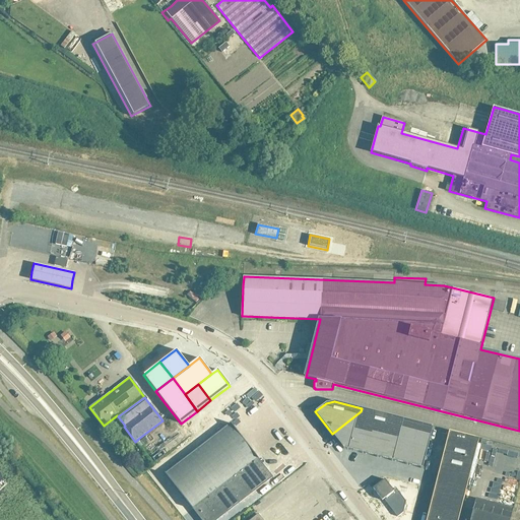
[(391,415),(362,408),(361,411),(351,450),(381,458),(391,415)]
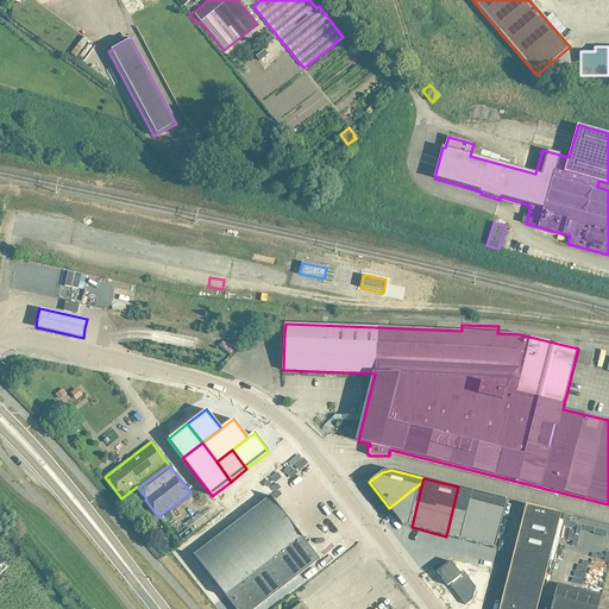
[(412,527),(422,482),(389,508),(402,525),(412,527)]
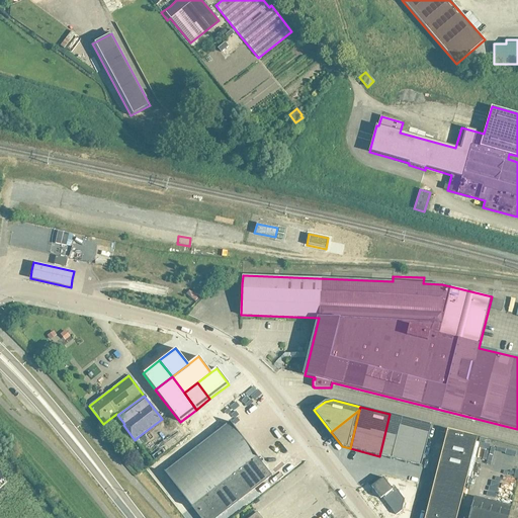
[(404,418),(390,414),(379,456),(394,459),(404,418)]
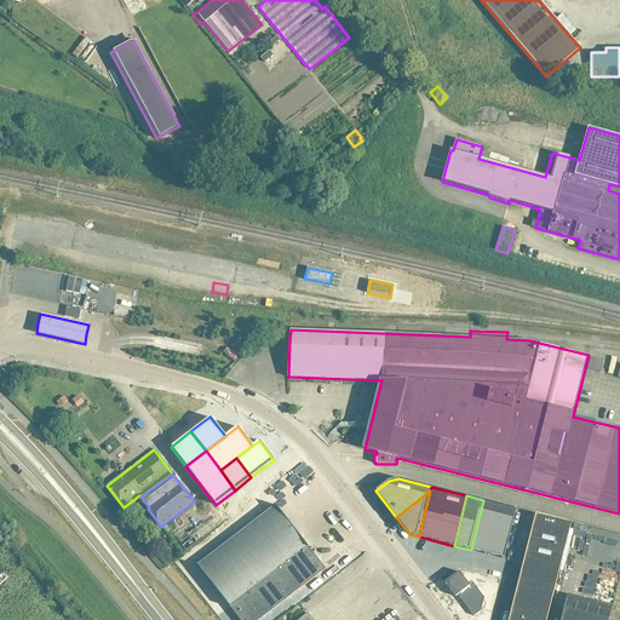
[(471,550),(489,555),(501,505),(483,500),(471,550)]
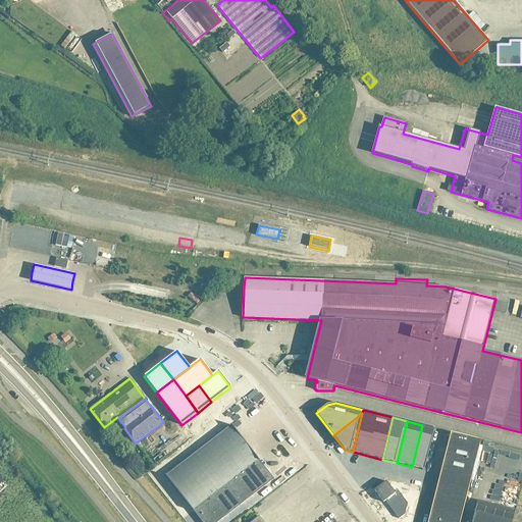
[(173,449),(197,429),(192,424),(169,442),(173,449)]
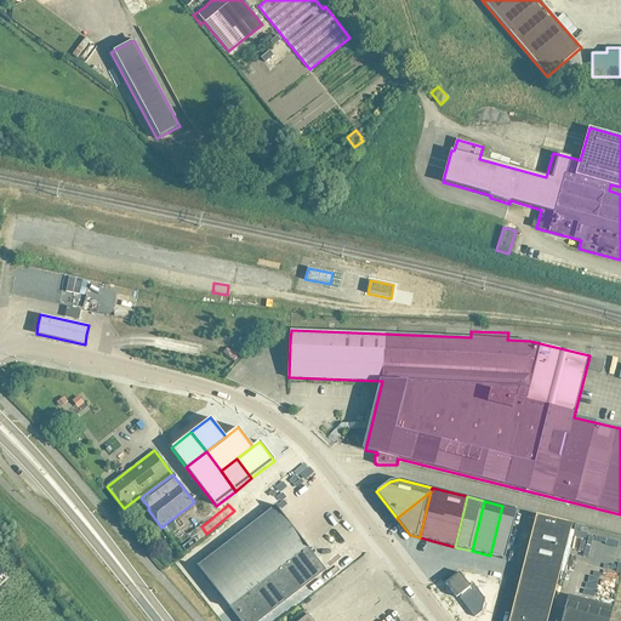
[(275,506),(216,552),(206,540),(191,552),(200,564),(197,567),(229,608),(308,547),(275,506)]
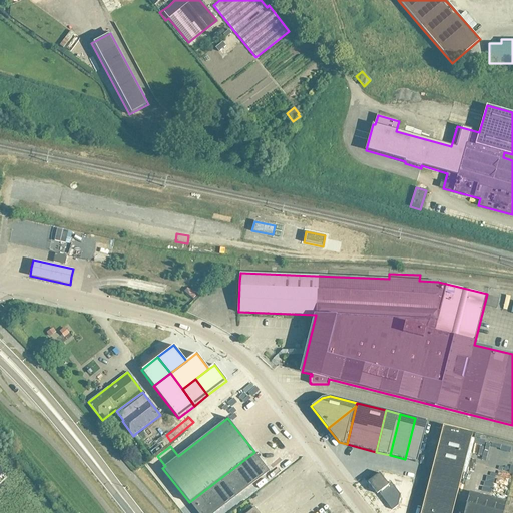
[(427,421),(415,418),(405,459),(417,462),(427,421)]
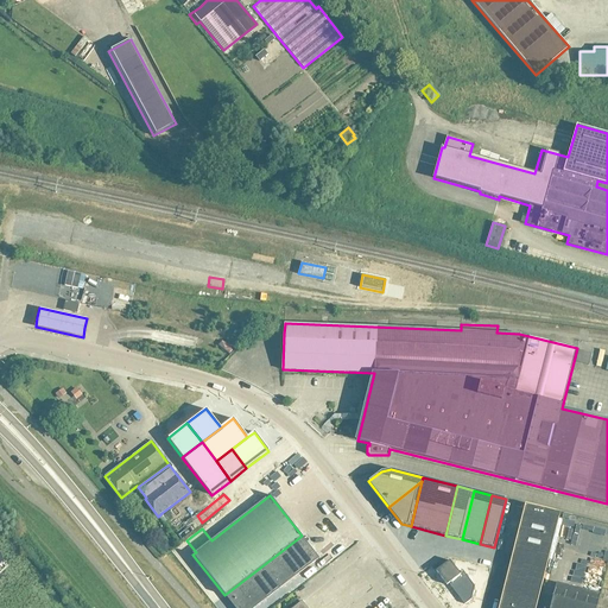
[(521,518),(556,526),(559,513),(525,504),(521,518)]
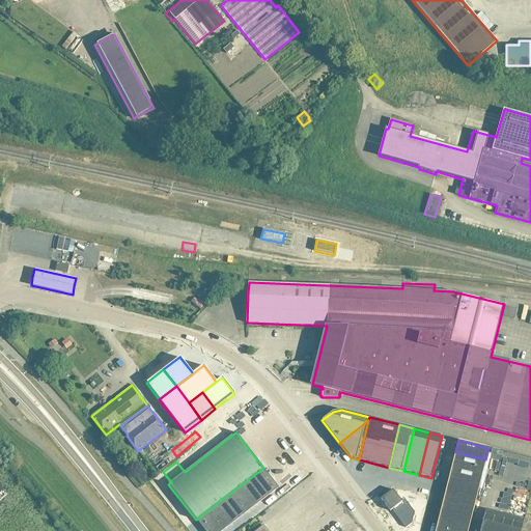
[(482,472),(485,459),(455,452),(452,464),(482,472)]
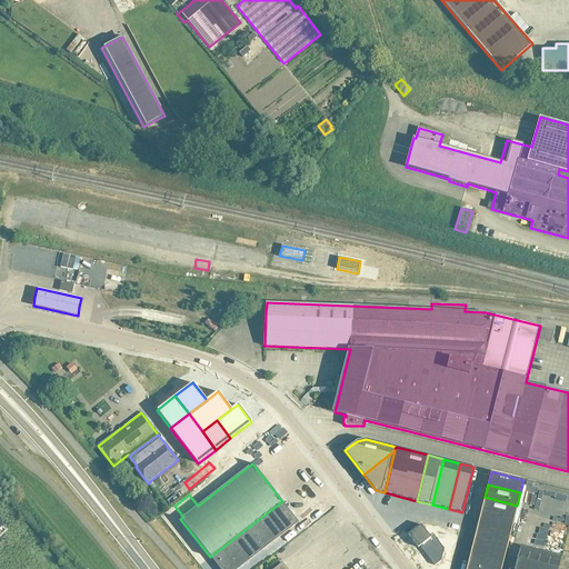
[(167,497),(171,503),(182,496),(178,489),(167,497)]
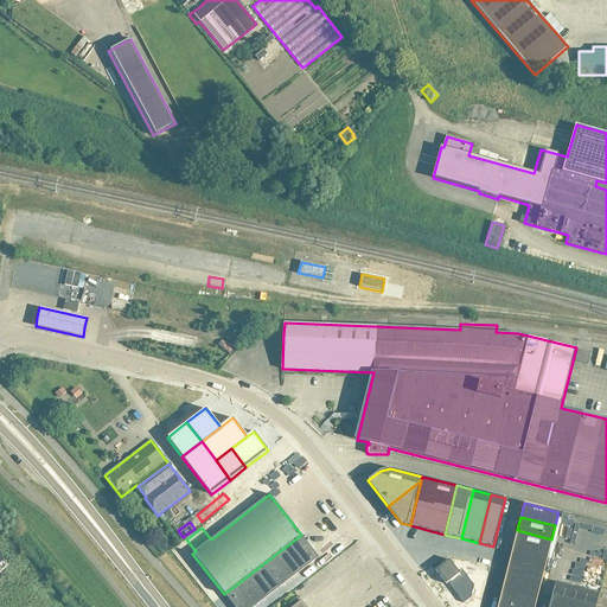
[(549,553),(551,540),(517,530),(513,544),(549,553)]
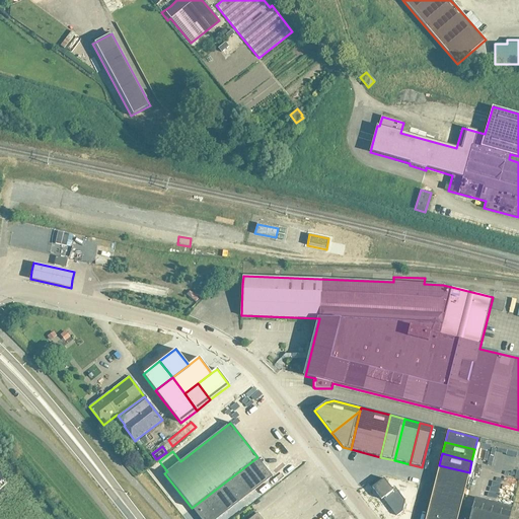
[(257,457),(192,508),(200,518),(216,518),(272,476),(257,457)]
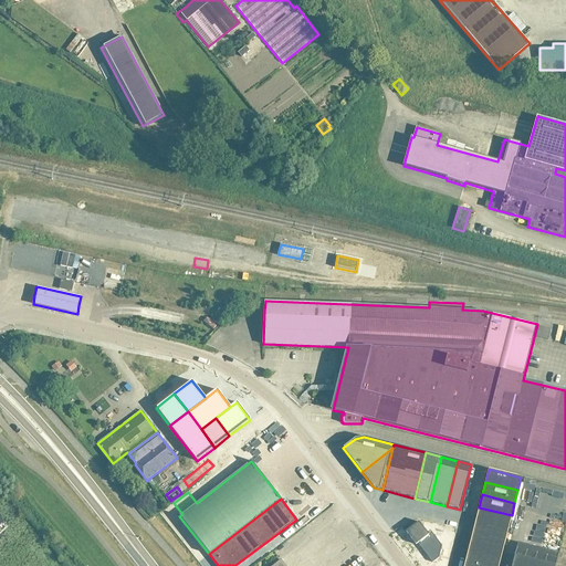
[(475,520),(509,528),(512,515),(479,507),(475,520)]
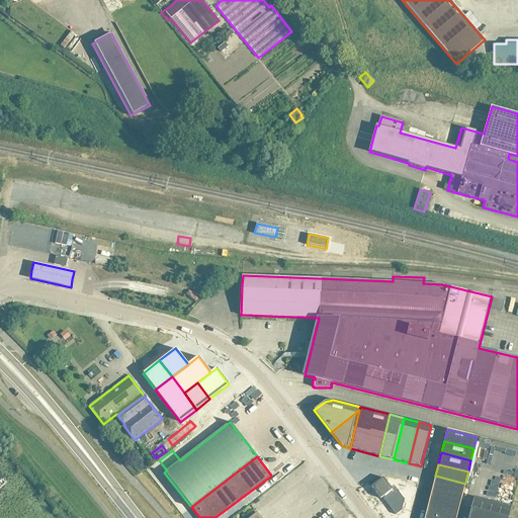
[(0,488),(9,481),(0,469),(0,488)]
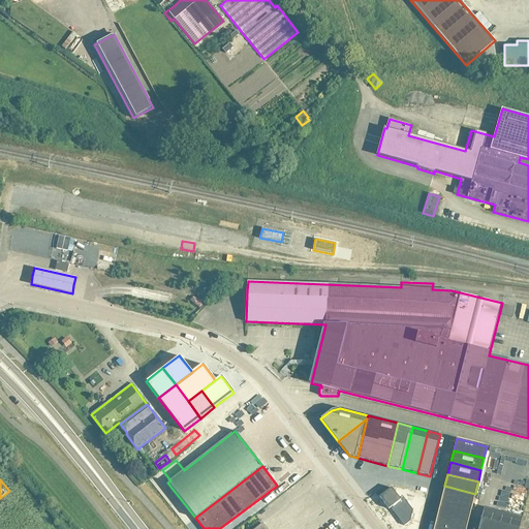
[(424,492),(426,486),(416,484),(415,489),(424,492)]
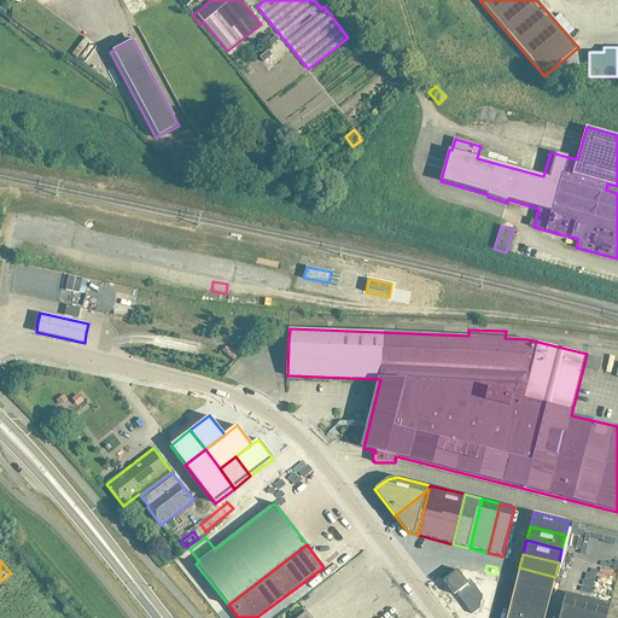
[(516,581),(552,590),(555,577),(519,567),(516,581)]
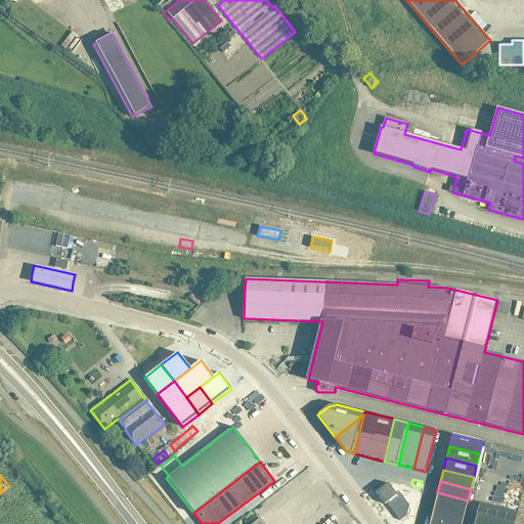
[(387,483),(376,492),(381,498),(379,500),(382,504),(384,503),(385,505),(391,499),(399,510),(409,501),(404,494),(399,498),(387,483)]
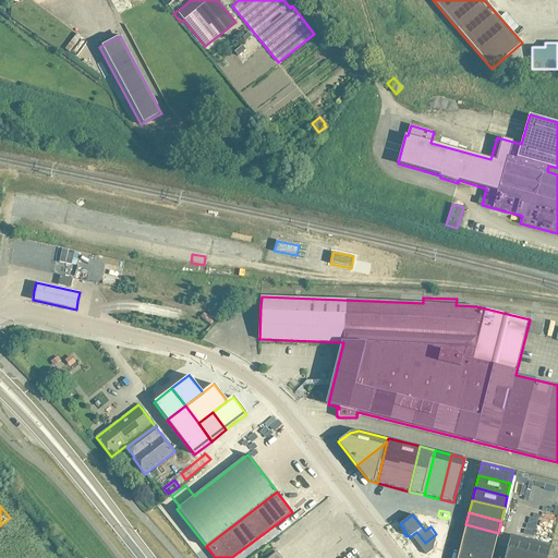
[(328,557),(354,538),(340,521),(323,534),(291,557),(328,557)]
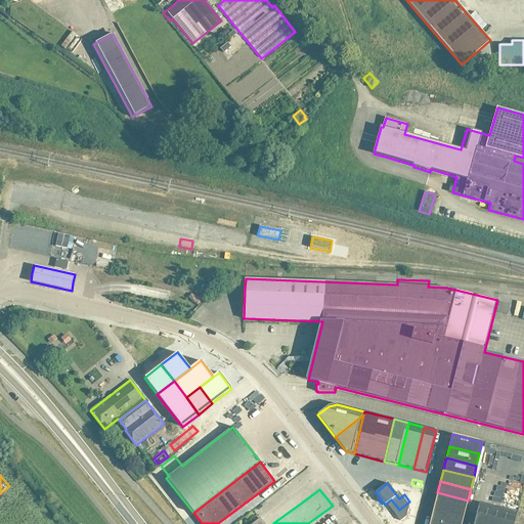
[(434,505),(465,512),(468,500),(437,492),(434,505)]
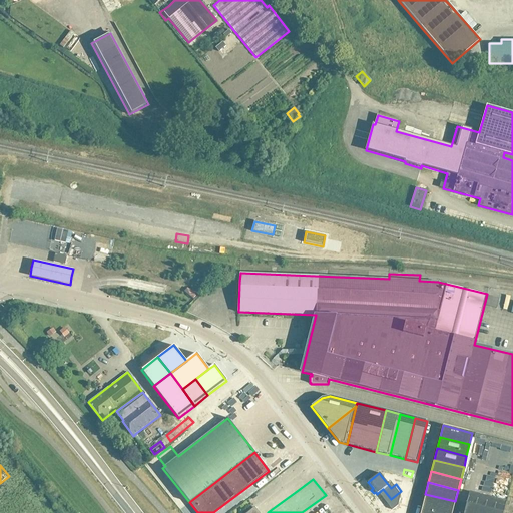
[(422,505),(452,512),(455,501),(425,494),(422,505)]
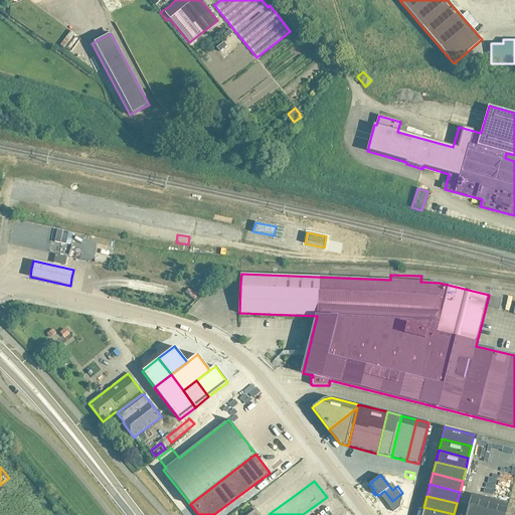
[(327,497),(303,514),(337,514),(340,513),(332,503),(327,497)]
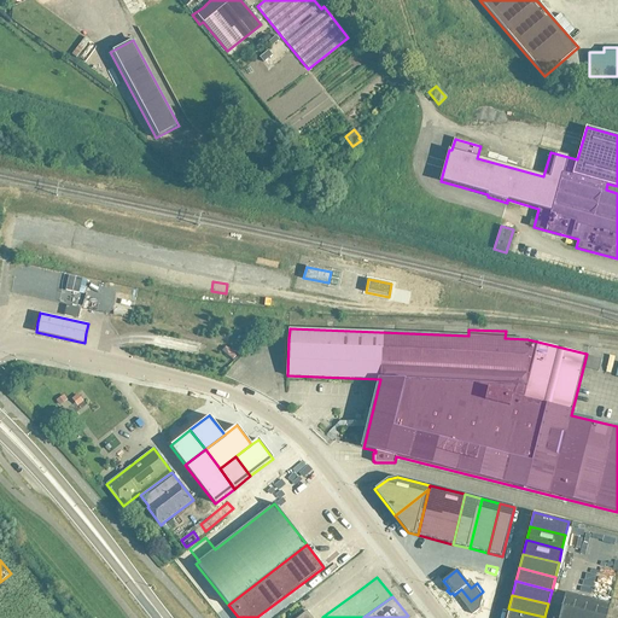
[(484,617),(485,616),(476,606),(473,617),(484,617)]
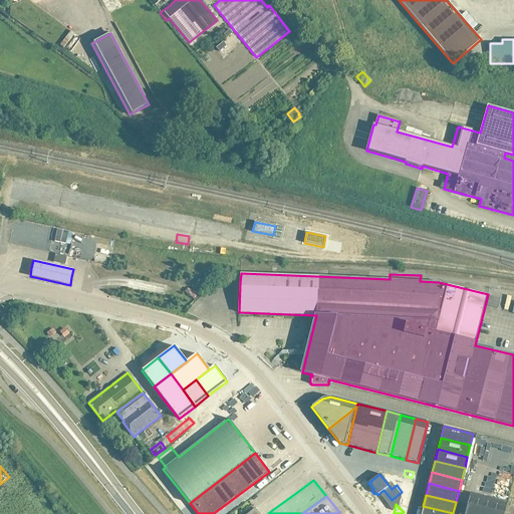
[(464,513),(503,513),(504,513),(467,504),(464,513)]
